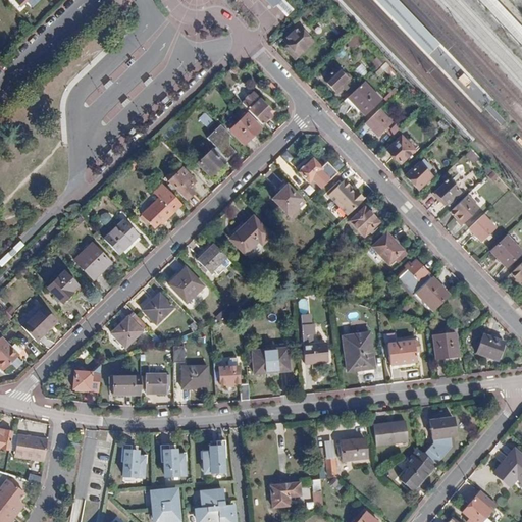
[(286,0),(269,0),(288,17),(296,9),(286,0)]
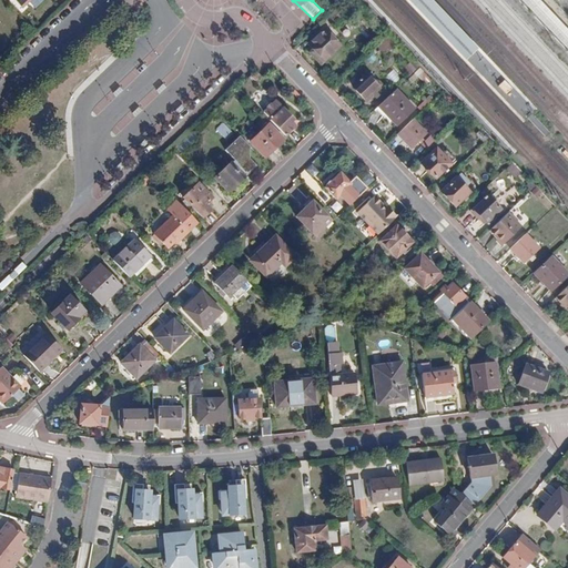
[(524,0),(567,46),(567,26),(544,0),(524,0)]
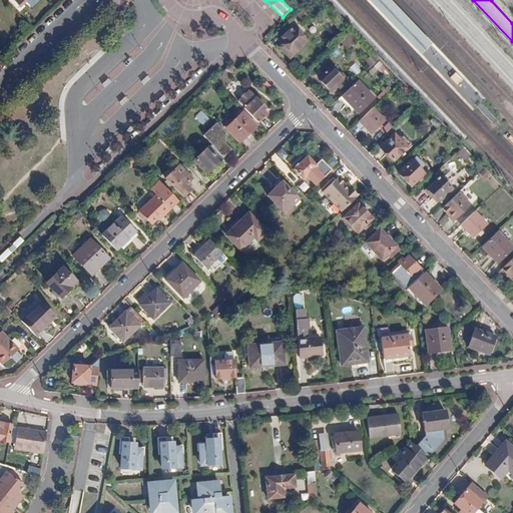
[(298,15),(303,21),(312,12),(307,7),(298,15)]
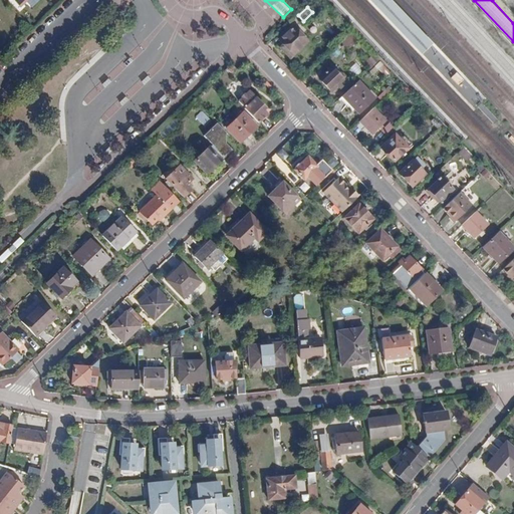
[(293,26),(278,40),(282,44),(286,48),(285,50),(292,57),(308,42),(307,41),(309,39),(303,33),(301,35),(293,26)]
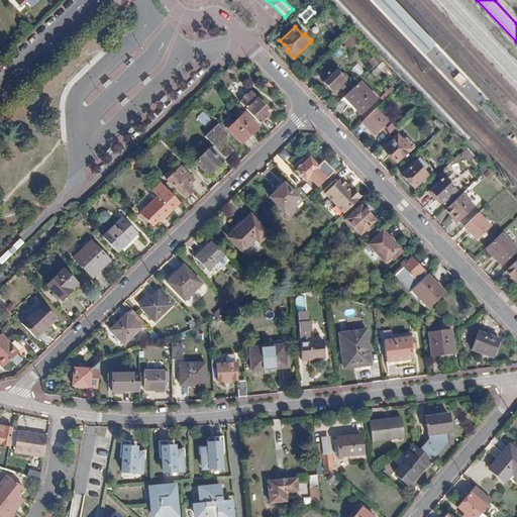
[(350,49),(362,38),(353,29),(341,40),(350,49)]
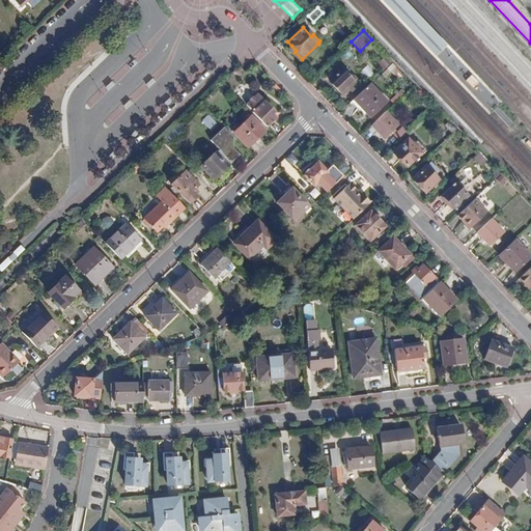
[(15,39),(19,45),(27,36),(23,31),(15,39)]
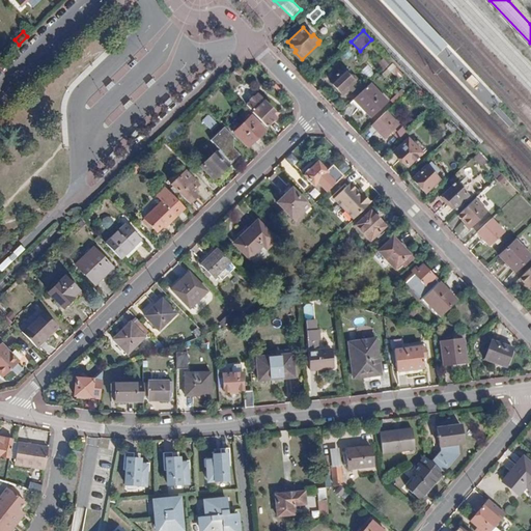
[(12,42),(5,49),(9,54),(18,46),(12,42)]
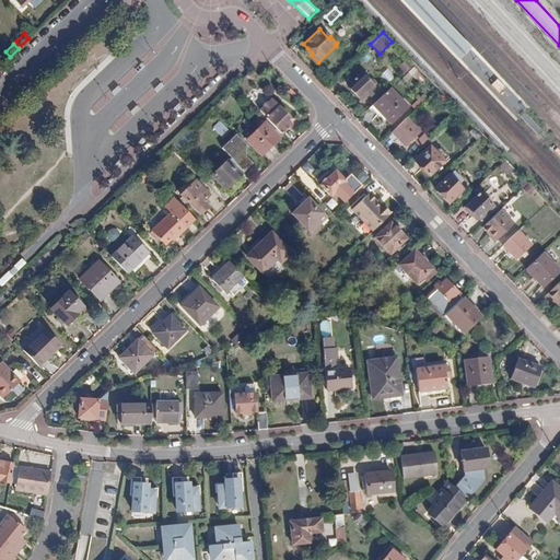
[(311,55),(312,53),(307,48),(303,53),(315,66),(318,62),(311,55)]
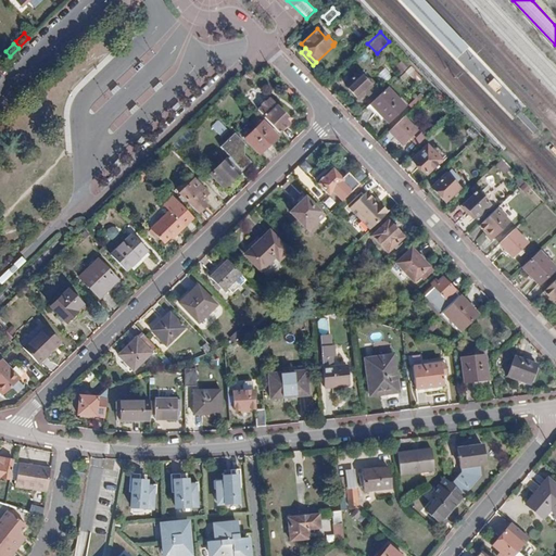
[(399,65),(403,70),(408,64),(404,60),(399,65)]
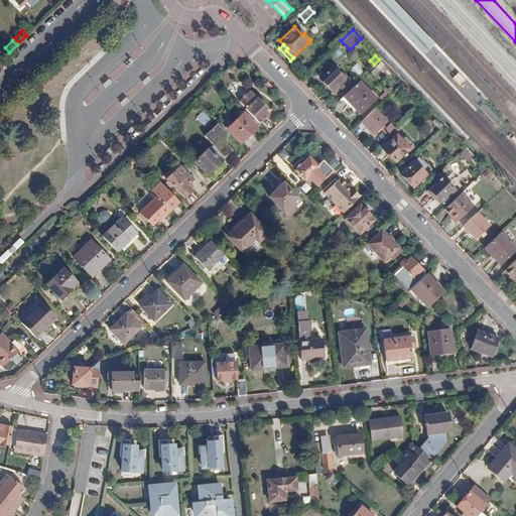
[(227,69),(232,74),(237,69),(232,65),(227,69)]
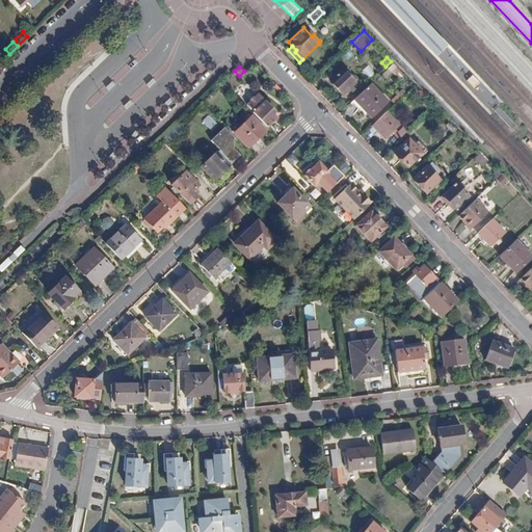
[(330,82),(342,96),(348,89),(352,85),(358,80),(354,76),(352,79),(343,70),(330,82)]
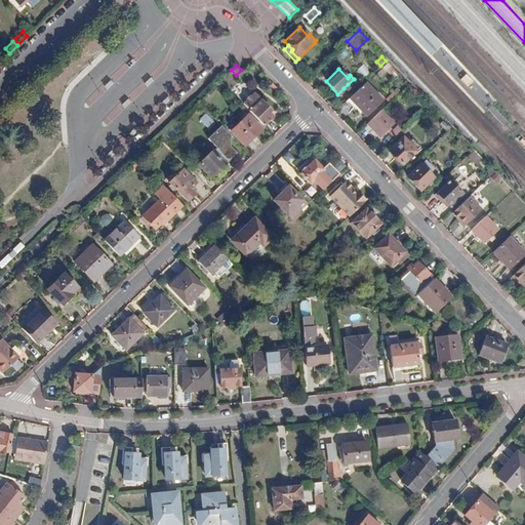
[(366,116),(382,101),(366,83),(350,98),(366,116)]
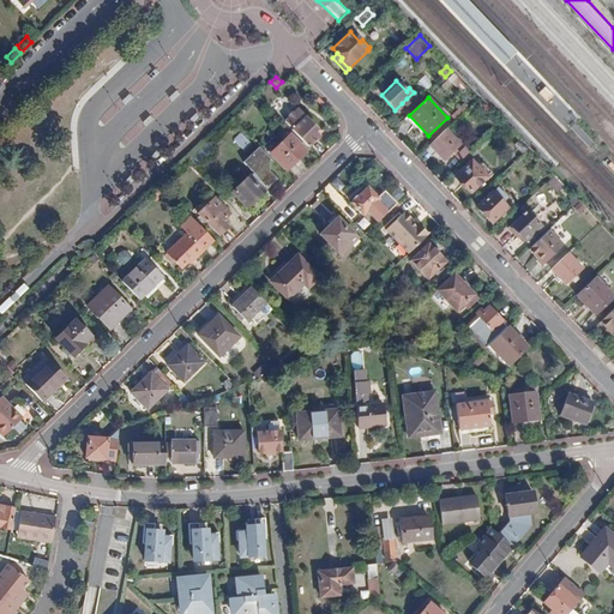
[(292,130),(300,139),(307,146),(318,136),(314,131),(311,128),(313,125),(305,116),(301,119),(295,114),(287,122),(292,128),(292,130)]
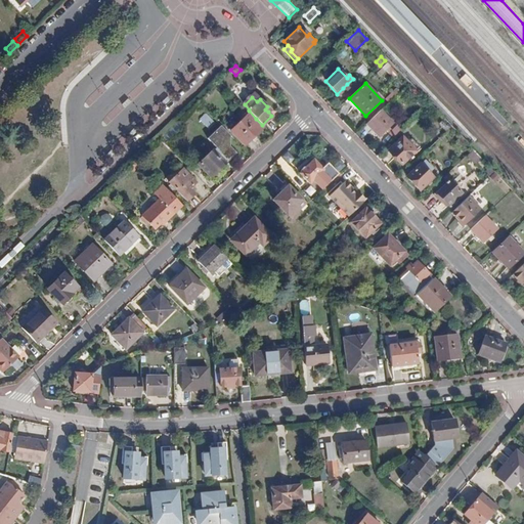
[(416,102),(422,110),(426,104),(420,98),(416,102)]
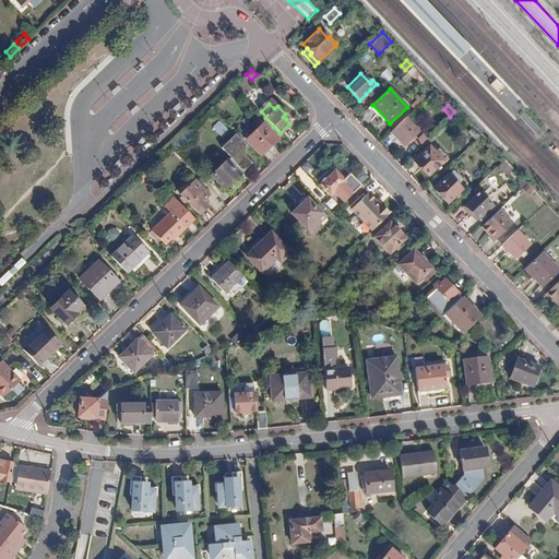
[(419,132),(406,118),(391,132),(404,146),(419,132)]
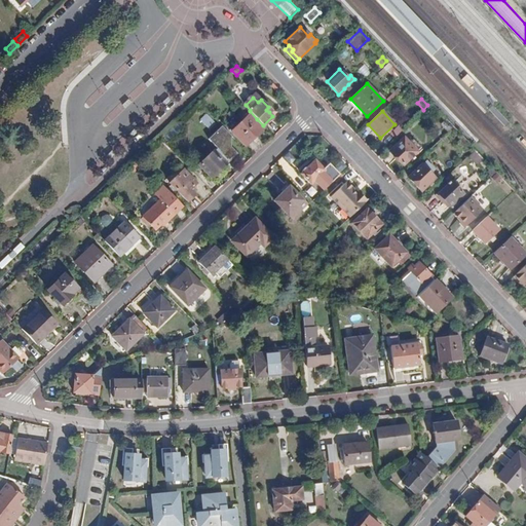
[(210,128),(216,120),(207,112),(200,120),(210,128)]
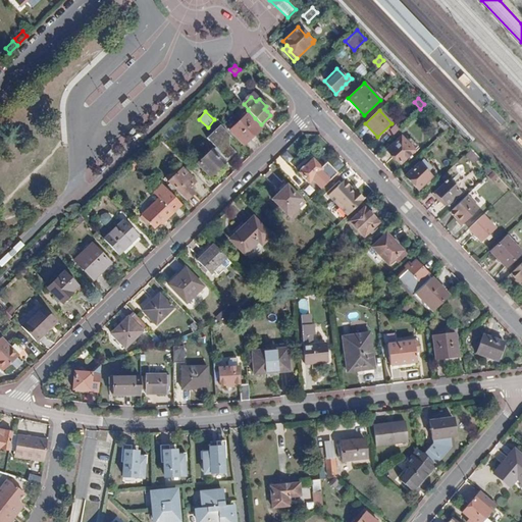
[(247,115),(229,131),(243,145),(259,128),(247,115)]
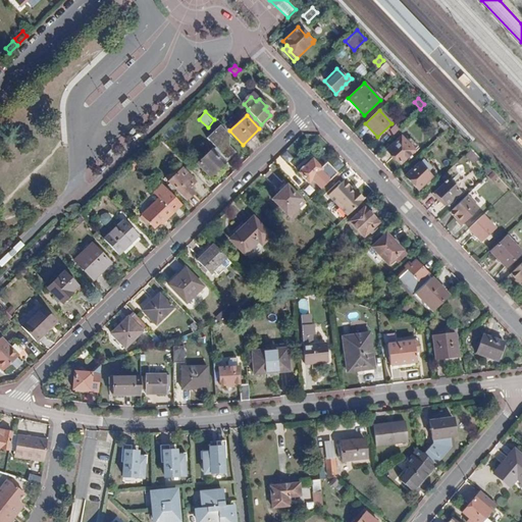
[(437,123),(444,131),(448,126),(441,119),(437,123)]
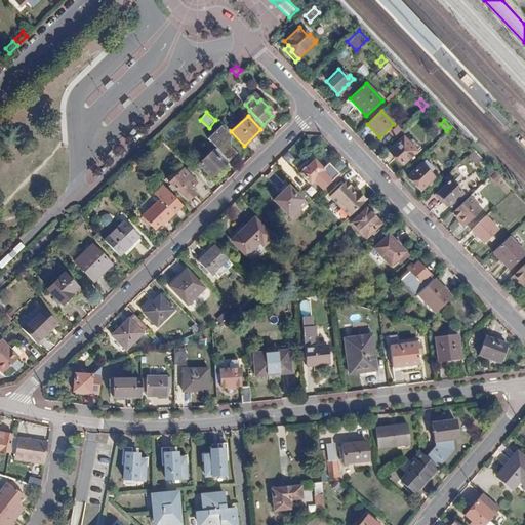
[(395,137),(403,128),(398,123),(390,133),(395,137)]
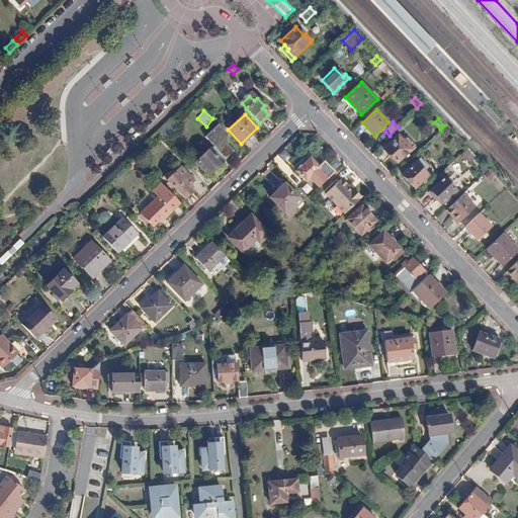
[(171,124),(158,137),(162,141),(174,128),(171,124)]
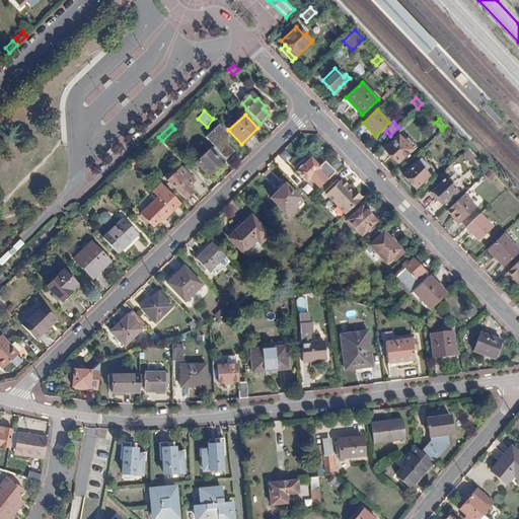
[(228,145),(228,135),(219,125),(206,138),(214,148),(212,150),(210,149),(199,161),(211,174),(217,169),(223,162),(222,161),(224,159),(225,160),(234,152),(228,145)]
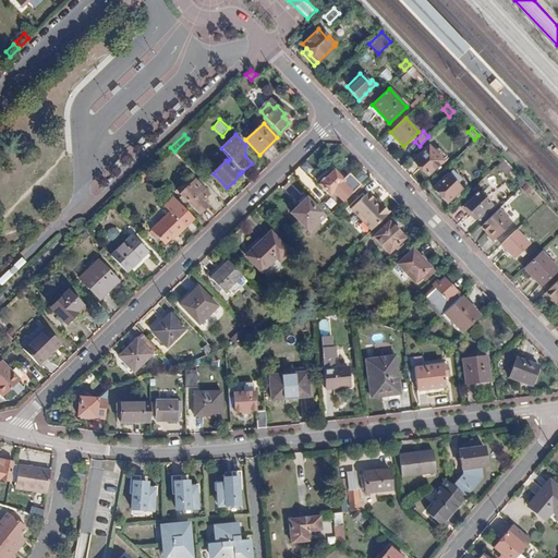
[(414,160),(427,176),(443,160),(429,146),(414,160)]
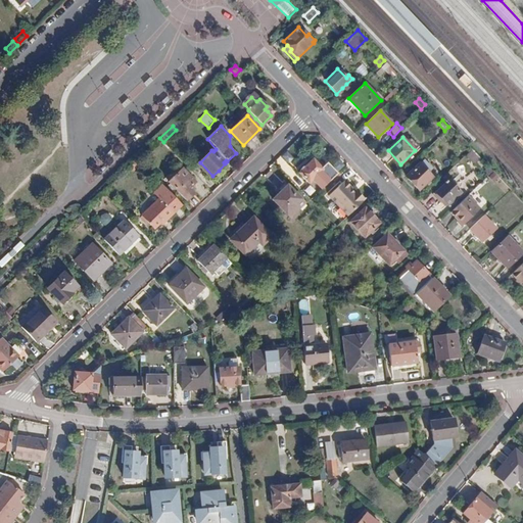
[(458,145),(465,152),(469,149),(462,142),(458,145)]
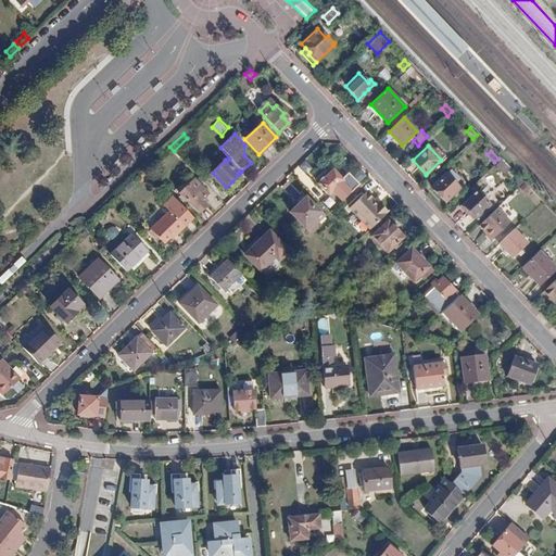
[(138,178),(141,181),(151,174),(147,169),(138,178)]
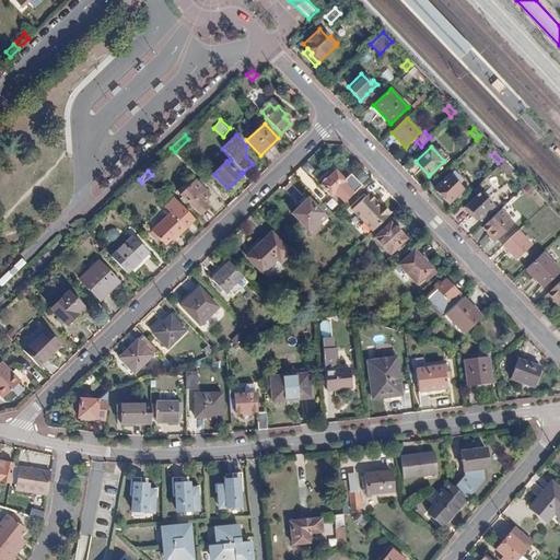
[(318,186),(330,198),(346,182),(335,171),(318,186)]
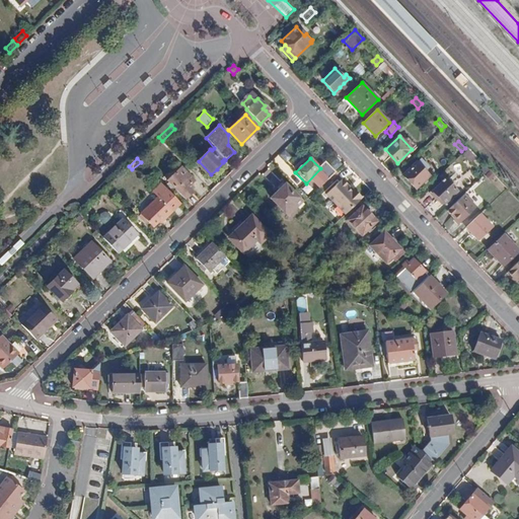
[(429,175),(424,170),(428,166),(421,159),(402,175),(415,190),(429,175)]
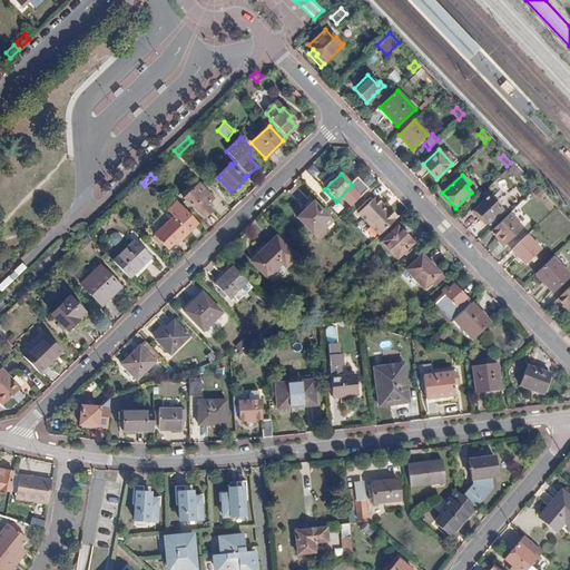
[(179,195),(185,200),(190,206),(203,219),(212,210),(206,205),(213,198),(195,179),(179,195)]
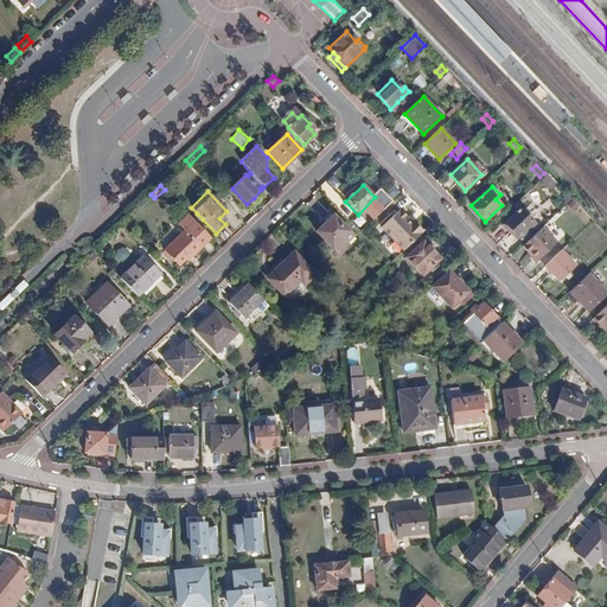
[(505,224),(519,238),(535,224),(521,209),(505,224)]
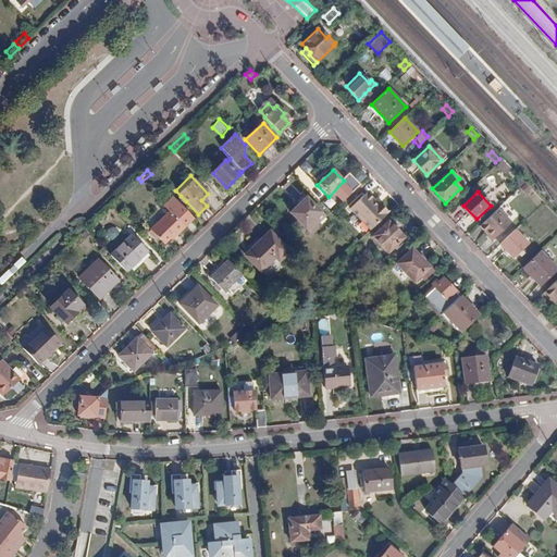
[(373,200),(367,193),(349,209),(370,231),(373,227),(387,213),(379,205),(375,207),(372,202),(373,200)]
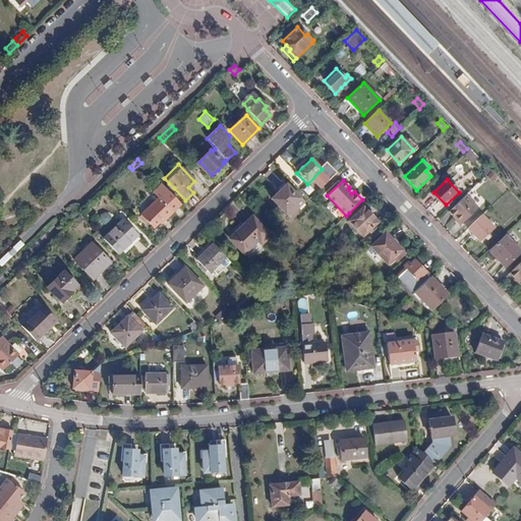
[(280,191),(272,199),(285,214),(300,199),(287,185),(286,186),(280,191)]
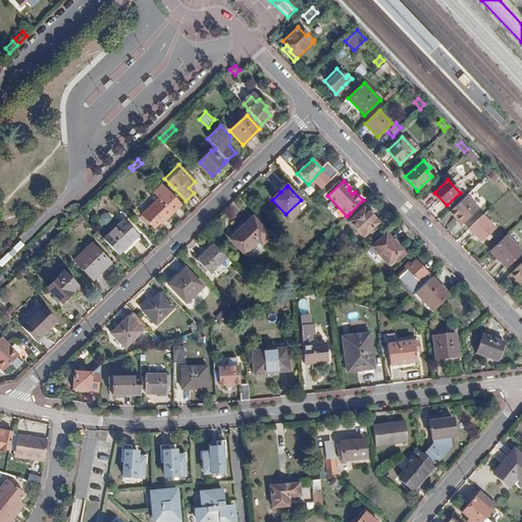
[(163,219),(165,220),(173,213),(170,210),(175,205),(166,195),(161,200),(159,198),(141,215),(153,227),(163,219)]
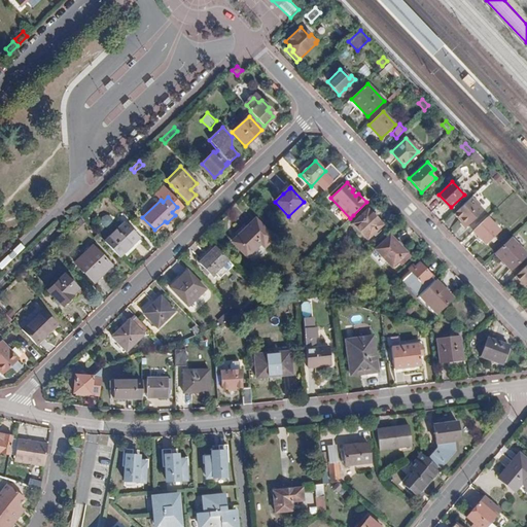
[(468,224),(484,211),(471,198),(456,212),(460,217),(460,219),(463,222),(464,221),(468,224)]
